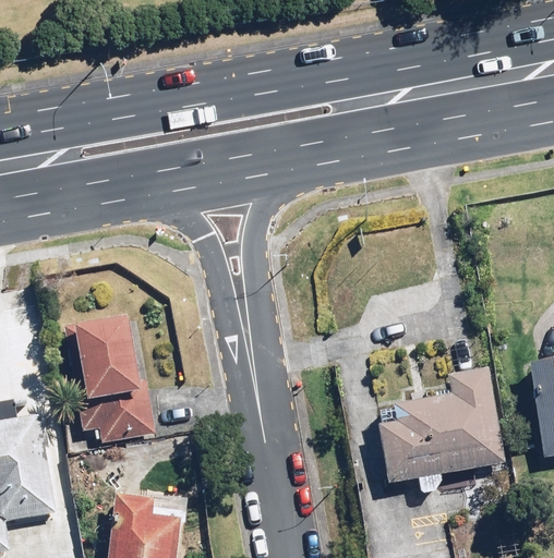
[(130,316),(64,328),(84,445),(151,434),(143,391),(130,316)]
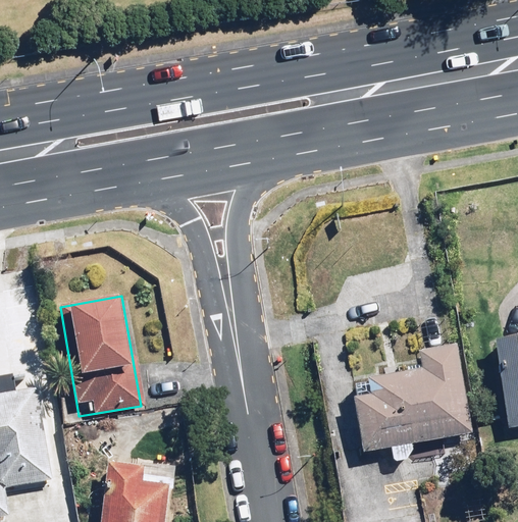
[(507,426),(517,424),(517,336),(495,341),(507,426)]
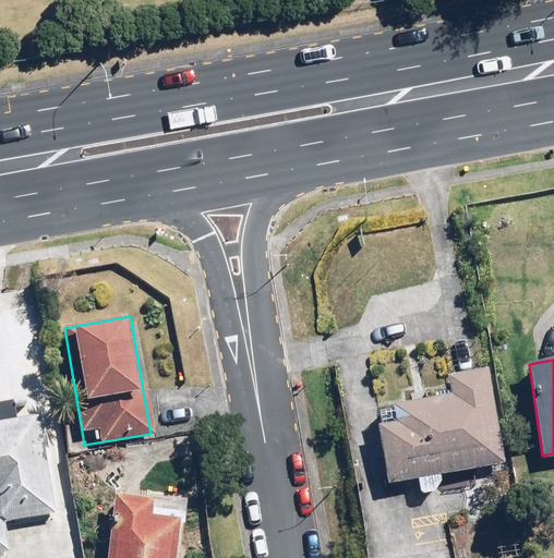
[(385,483),(416,477),(419,495),(443,490),(440,473),(506,462),(490,370),(448,376),(452,396),(372,410),(385,483)]
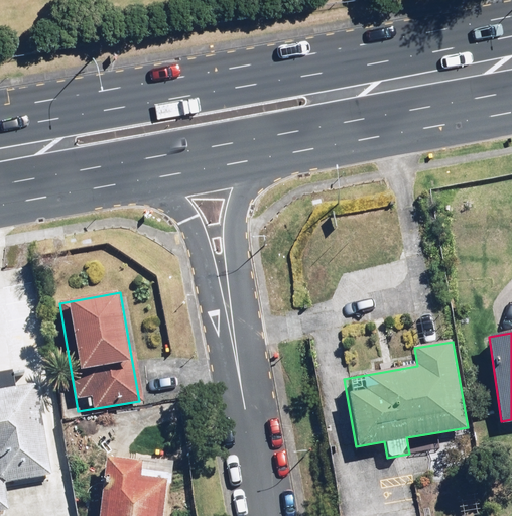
[(35,384),(0,388),(0,514),(7,513),(3,481),(49,474),(35,384)]
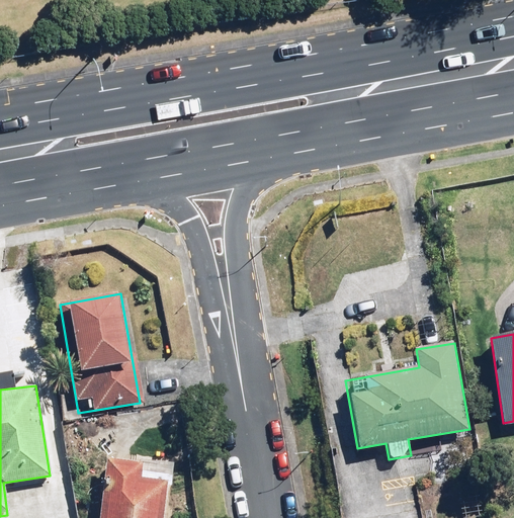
[(144,463),(107,458),(100,517),(162,517),(167,481),(142,478),(144,463)]
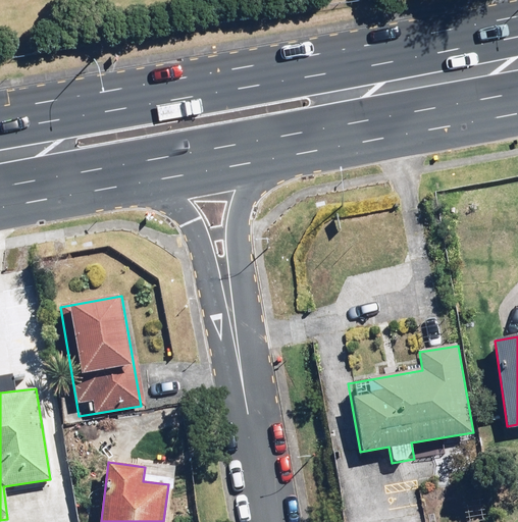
All buildings are outlined.
